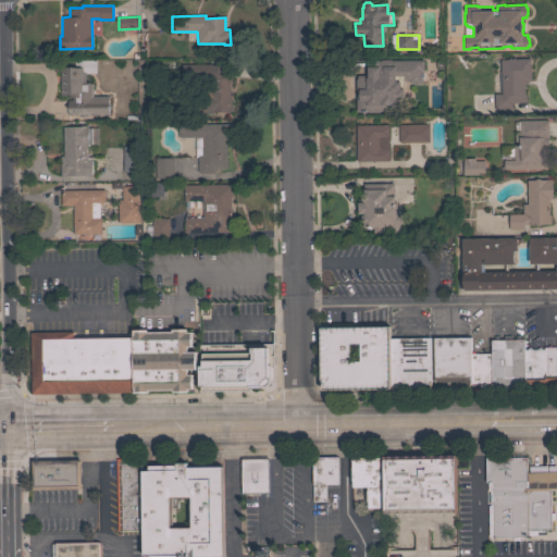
[(355,78),(356,78),(356,75),(366,75),(364,60),(391,59),(391,60),(423,60),(423,71),(421,71),(421,73),(422,72),(422,77),(421,77),(421,82),(408,82),(407,81),(406,81),(406,79),(403,79),(404,90),(403,90),(403,99),(395,99),(395,103),(394,103),(394,110),(378,111),(378,112),(369,112),(369,111),(356,111),(355,78)]
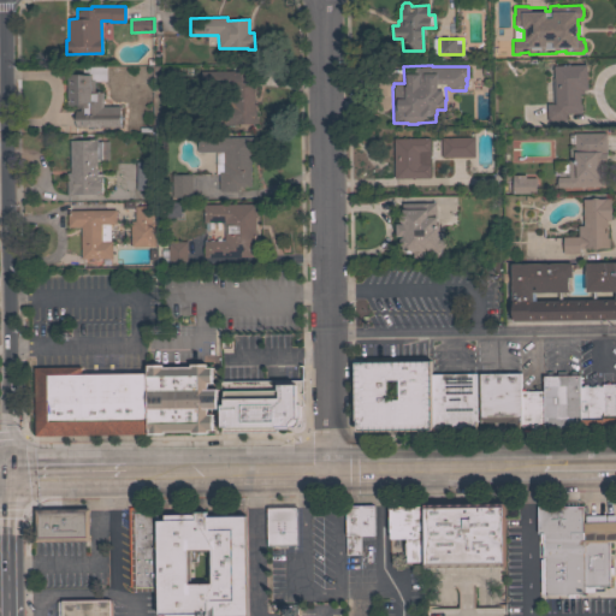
[(586,65),(587,89),(584,89),(584,94),(579,94),(580,104),(581,104),(581,113),(566,113),(567,120),(548,122),(546,104),(554,104),(552,78),(554,78),(552,66),(586,65)]
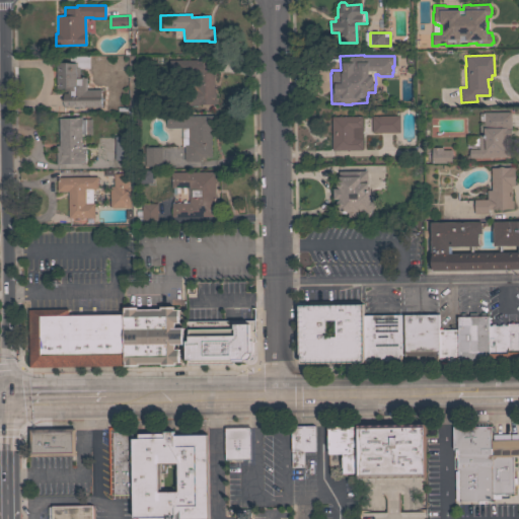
[(63,107),(63,93),(67,93),(67,91),(64,91),(64,88),(56,88),(56,63),(69,63),(69,56),(89,56),(89,68),(79,68),(79,78),(86,78),(86,90),(100,89),(100,107),(63,107)]
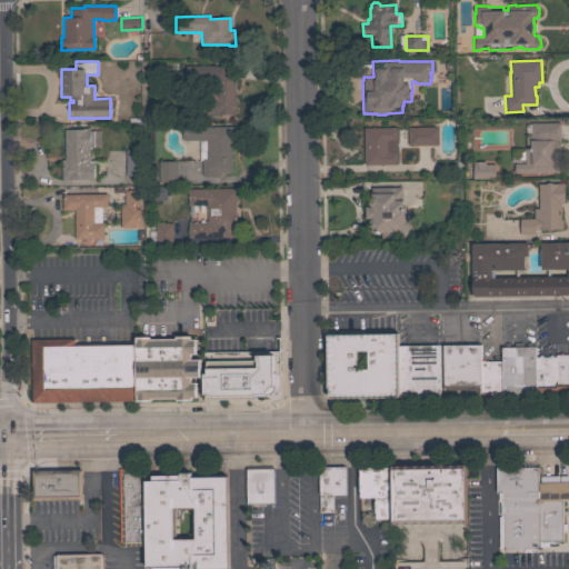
[(216,66),(216,67),(232,66),(232,79),(235,79),(235,96),(237,96),(237,115),(218,115),(218,116),(202,116),(202,97),(215,97),(215,82),(197,82),(197,79),(186,79),(186,66),(216,66)]
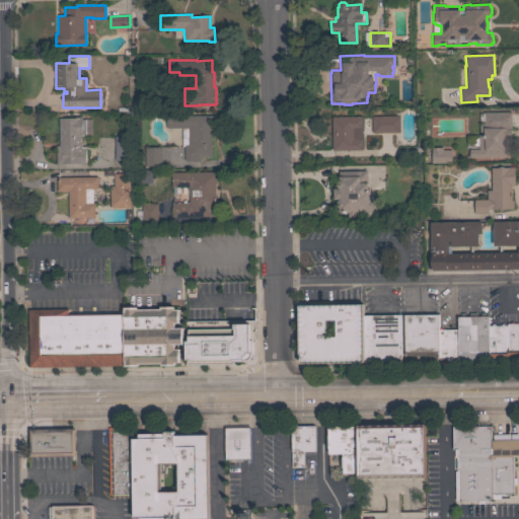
[(469,158),(469,157),(467,157),(467,156),(465,156),(465,149),(479,149),(479,135),(484,135),(484,112),(511,112),(511,137),(506,137),(506,147),(508,149),(508,154),(506,156),(506,157),(469,158)]
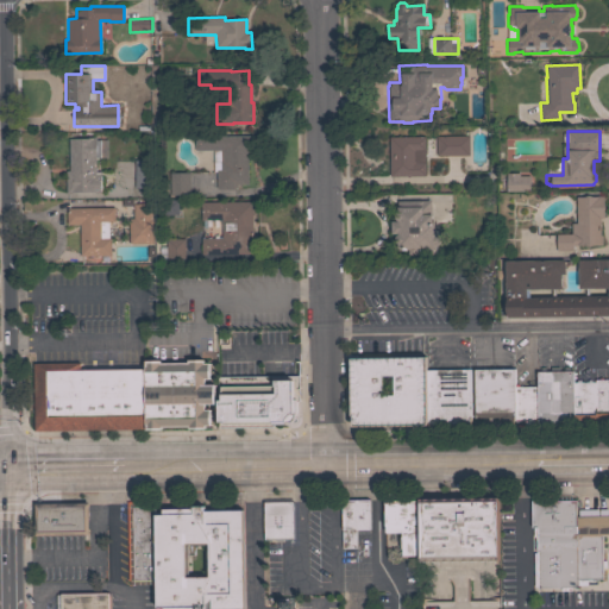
[(248,183),(237,184),(237,188),(236,188),(236,189),(218,189),(218,188),(217,188),(215,171),(213,171),(213,150),(195,150),(194,137),(252,136),(253,149),(248,150),(248,183)]
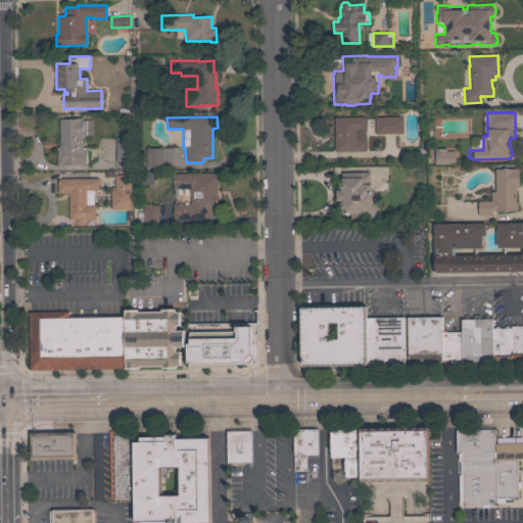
[(374,134),(374,116),(402,116),(402,133),(374,134)]
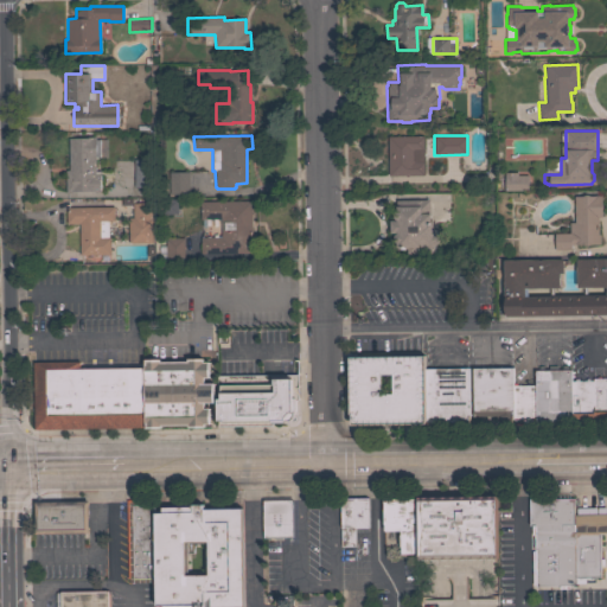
[(69,139),(88,139),(88,136),(95,136),(95,139),(107,139),(107,157),(95,158),(95,171),(100,171),(101,192),(94,192),(94,191),(72,191),(72,192),(65,192),(65,171),(69,170),(69,139)]
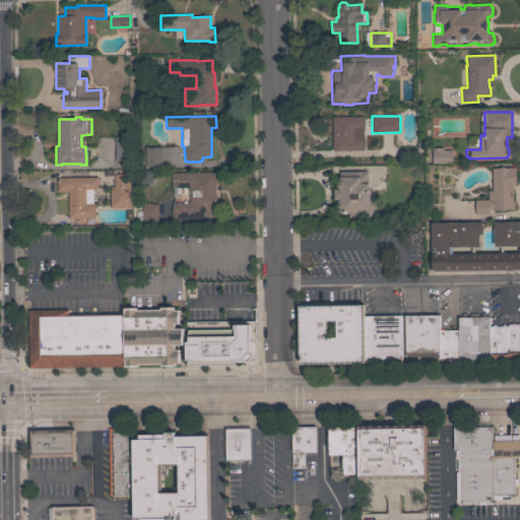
[(363,117),(363,150),(332,150),(332,117),(363,117)]
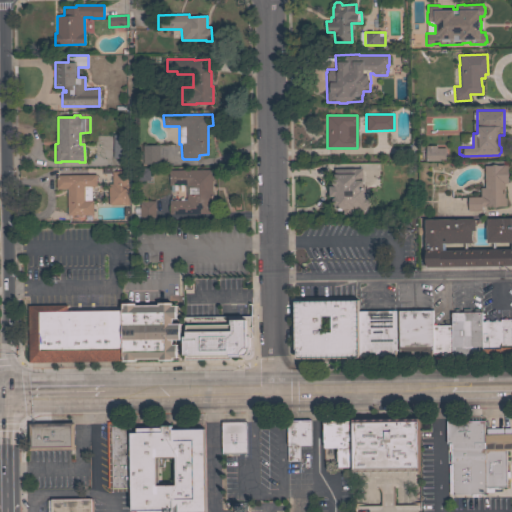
[(113,134),(128,134),(128,158),(113,158),(113,134)]
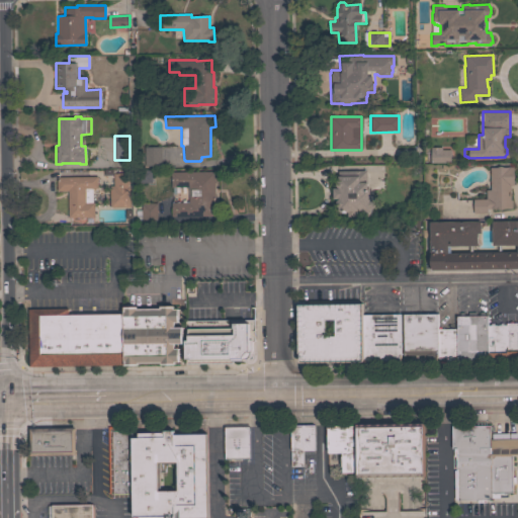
[(144,147),(161,147),(161,166),(145,166),(144,147)]
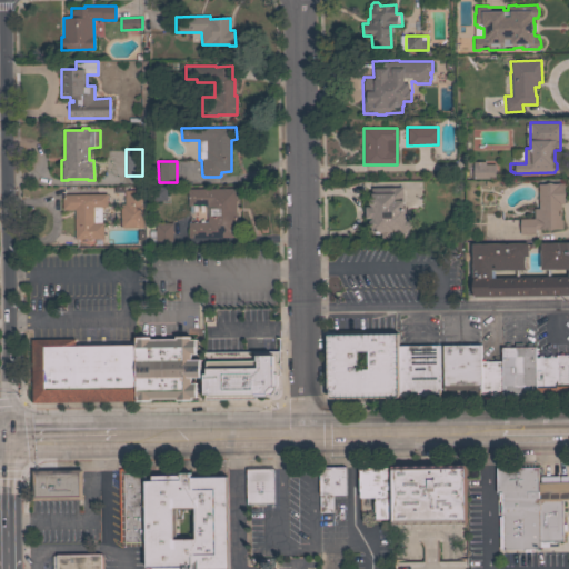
[(495,165),(495,178),(472,178),(472,176),(466,176),(466,165),(472,165),(472,161),(485,161),(485,165),(495,165)]
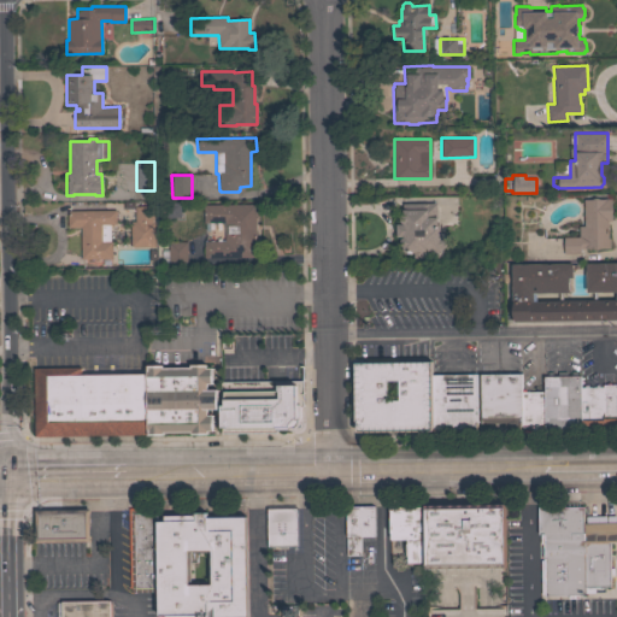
[(583,199),(611,199),(611,221),(607,222),(607,238),(609,238),(610,248),(585,248),(581,248),(581,254),(564,254),(563,238),(579,238),(579,227),(583,225),(583,199)]
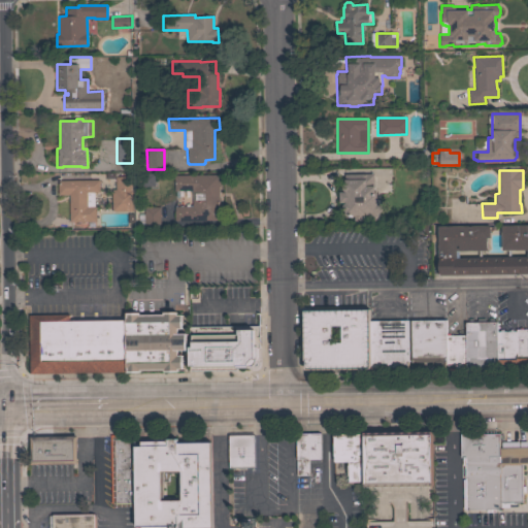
[(141,187),(141,173),(155,173),(155,186),(141,187)]
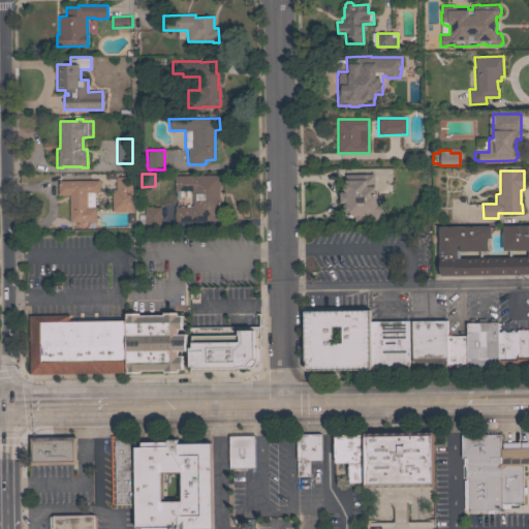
[(345,175),(374,174),(375,192),(376,192),(377,205),(379,205),(381,207),(381,211),(379,214),(378,214),(378,220),(354,221),(354,217),(345,217),(345,212),(343,210),(343,206),(345,204),(345,203),(340,203),(339,192),(344,192),(342,190),(343,185),(345,183),(345,175)]
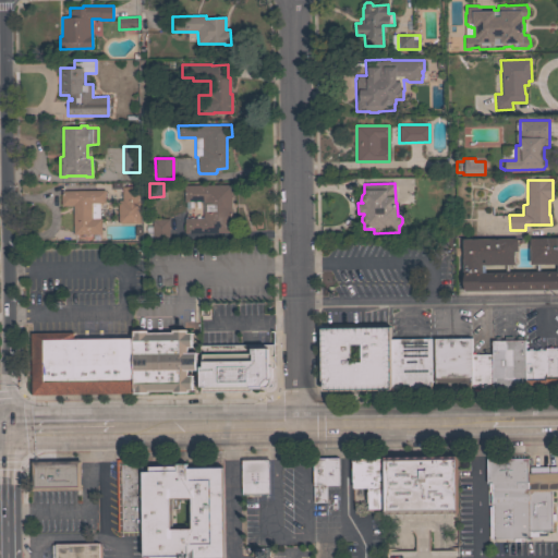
[(231,184),(231,232),(184,233),(184,218),(203,218),(203,201),(184,202),(183,185),(231,184)]
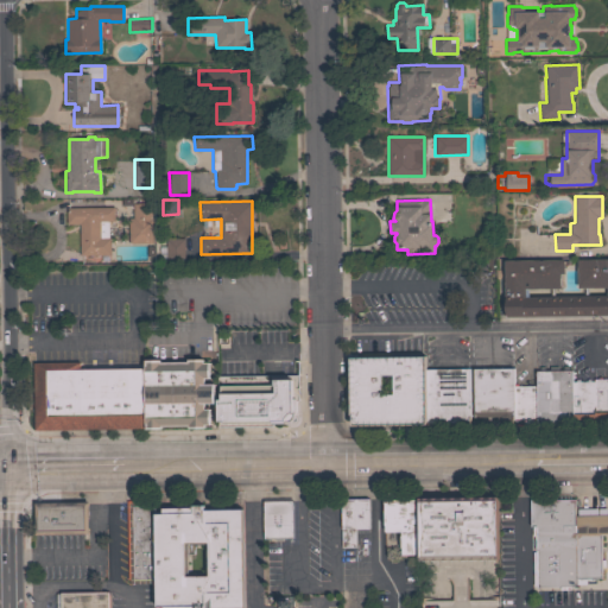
[(128,219),(133,219),(133,203),(151,203),(151,217),(153,217),(153,242),(128,242),(128,219)]
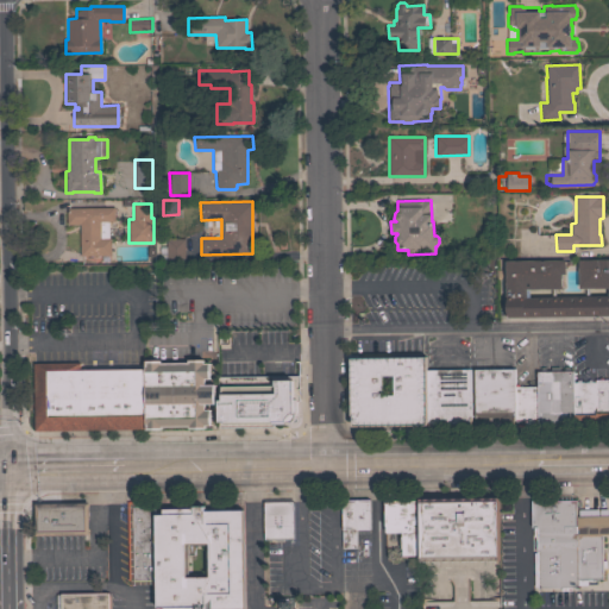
[(80,224),(67,224),(67,208),(114,207),(114,221),(108,221),(110,238),(111,238),(111,256),(80,256),(80,224)]
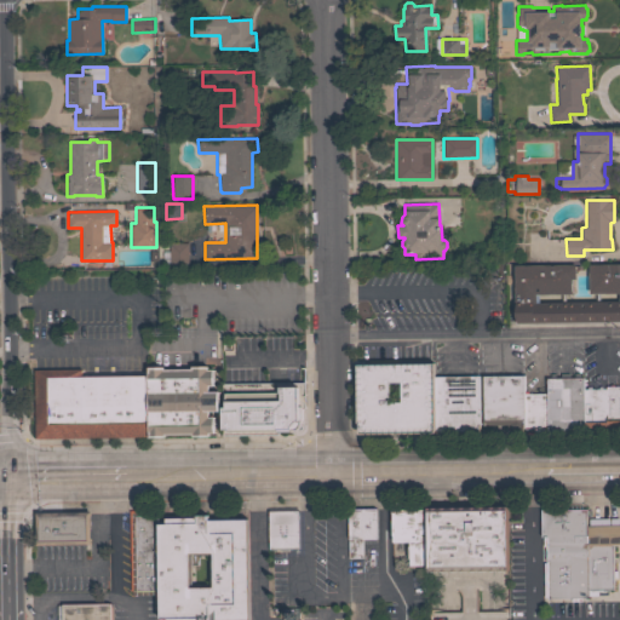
[(188,267),(170,267),(170,263),(162,264),(162,251),(170,251),(170,242),(188,242),(188,267)]
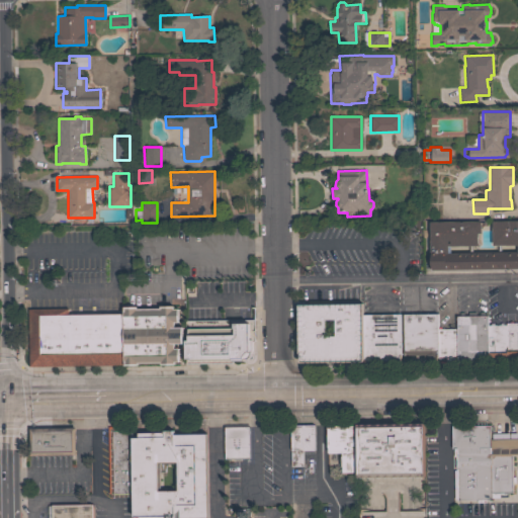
[(517,269),(430,270),(429,223),(481,222),(481,233),(478,233),(478,246),(450,246),(450,253),(517,252),(517,245),(492,246),(492,222),(517,221),(517,269)]
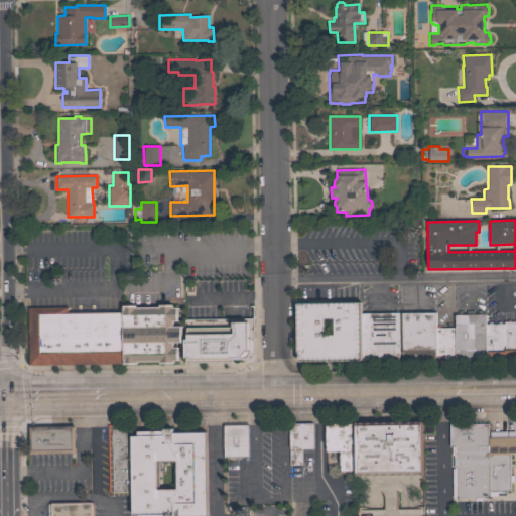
[(361,360),(298,362),(298,352),(297,352),(296,304),(361,302),(361,313),(361,360)]
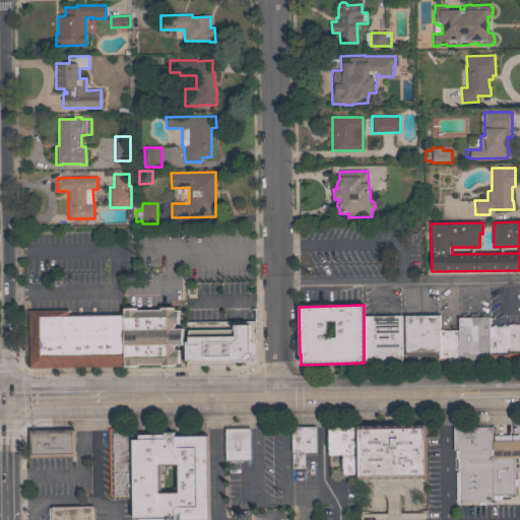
[(124,309),(136,308),(136,310),(160,310),(160,307),(174,307),(174,310),(179,310),(180,323),(175,323),(175,328),(183,328),(183,345),(175,345),(175,349),(180,349),(180,364),(175,364),(175,366),(160,366),(160,365),(137,365),(137,367),(124,367),(124,315),(124,309)]
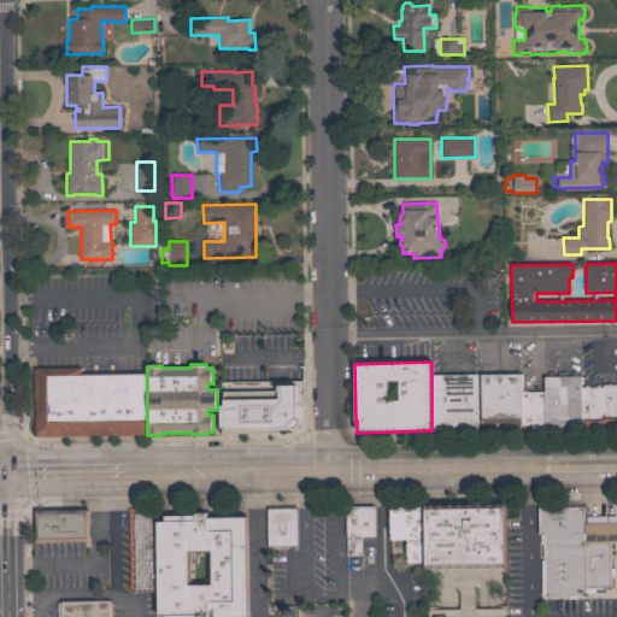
[(147,435),(35,438),(34,368),(81,368),(81,375),(147,374),(147,435)]
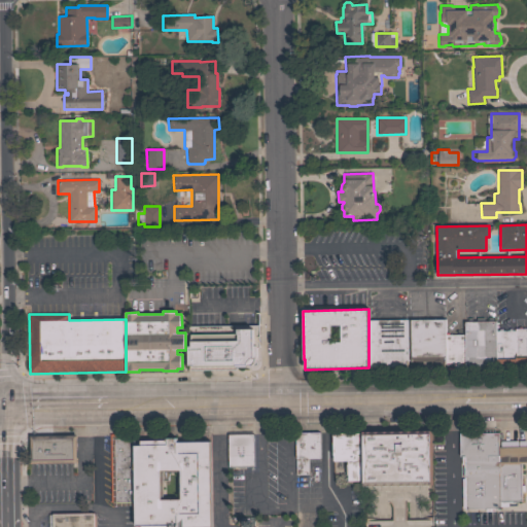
[(463,321),(467,321),(467,317),(471,317),(471,321),(476,321),(476,317),(484,317),(484,321),(488,321),(488,317),(492,317),(492,321),(495,320),(495,322),(497,322),(498,327),(495,327),(495,330),(495,365),(495,367),(464,369),(464,336),(463,321)]
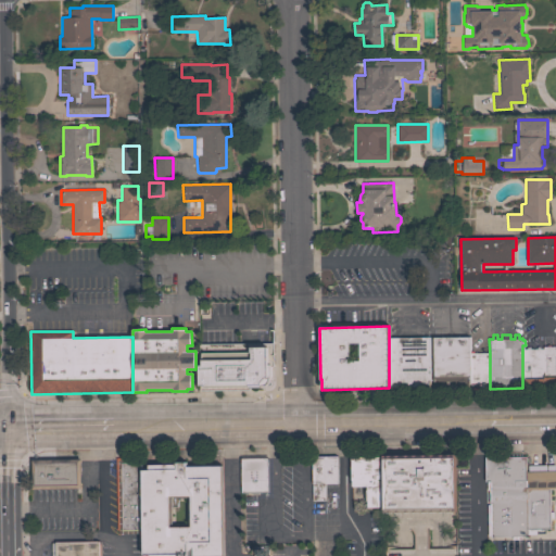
[(429,337),(430,381),(429,381),(429,387),(389,388),(389,338),(429,337)]
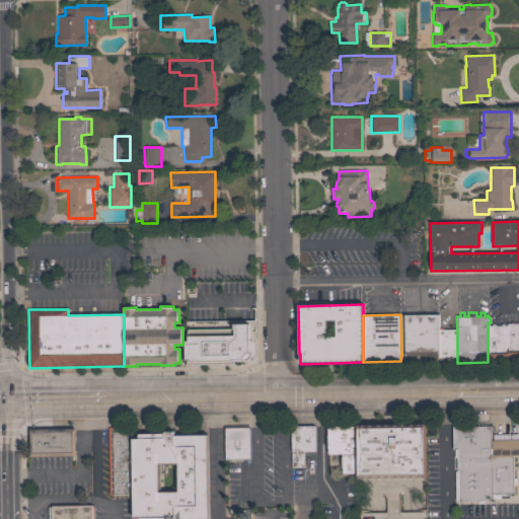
[(435,359),(435,361),(429,361),(429,359),(424,359),(424,356),(404,356),(403,314),(438,314),(438,330),(439,359),(435,359)]
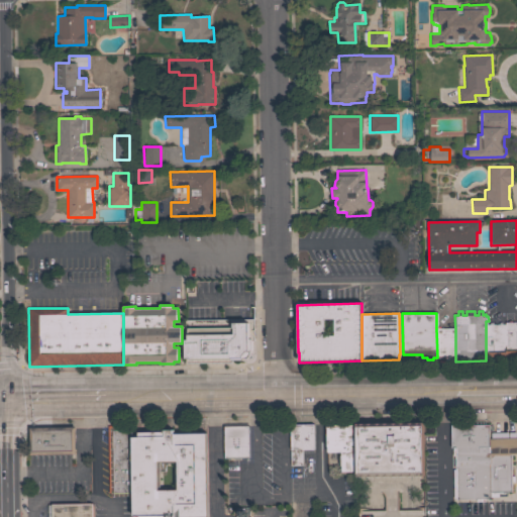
[(186,363),(185,320),(253,319),(254,340),(251,340),(251,350),(250,350),(249,353),(249,355),(247,357),(244,358),(242,358),(242,359),(232,359),(232,363),(186,363)]
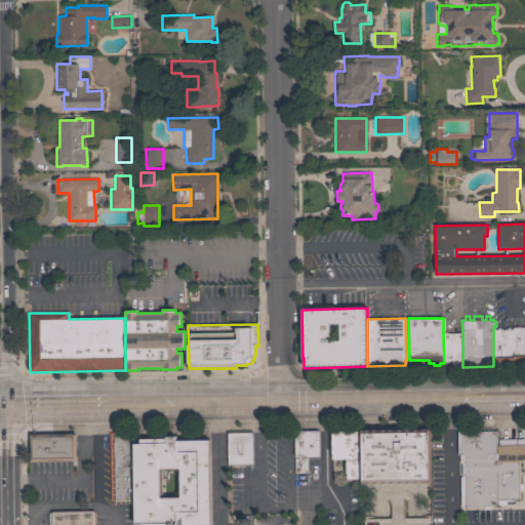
[(513,364),(493,364),(493,329),(496,329),(496,327),(500,327),(500,329),(507,329),(507,327),(510,327),(510,329),(513,329),(513,362),(513,364)]
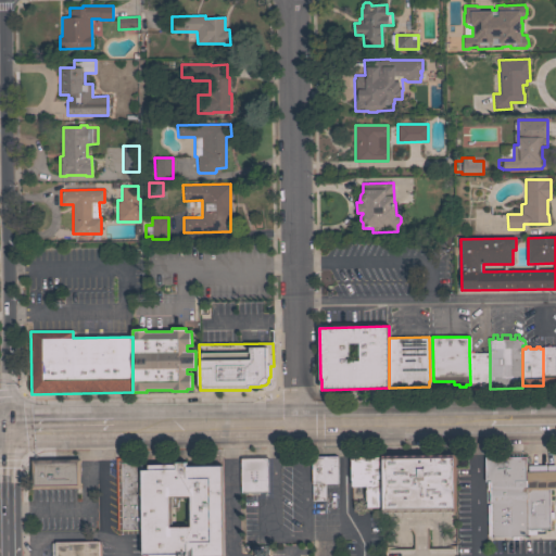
[(543,346),(555,346),(555,383),(543,383),(543,349),(543,346)]
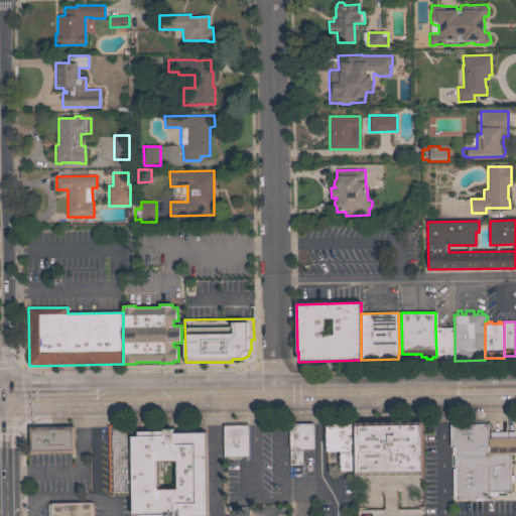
[(455,361),(446,361),(446,360),(444,360),(444,359),(436,359),(436,357),(435,329),(455,329),(455,361)]
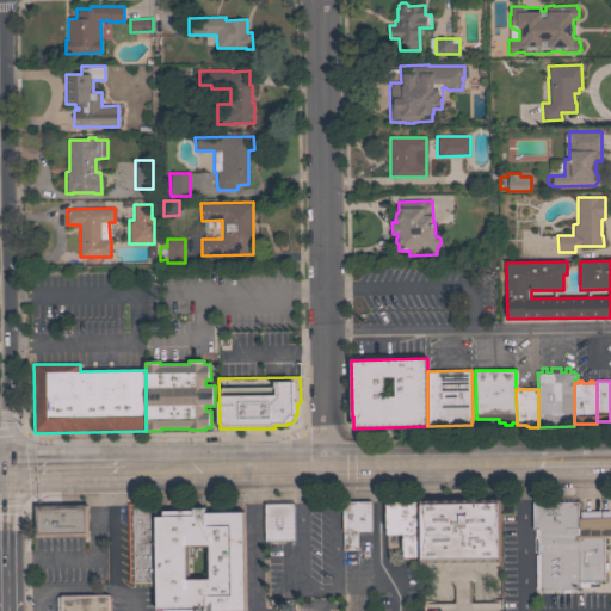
[(421,500),(499,499),(500,562),(423,563),(423,557),(421,503),(421,500)]
